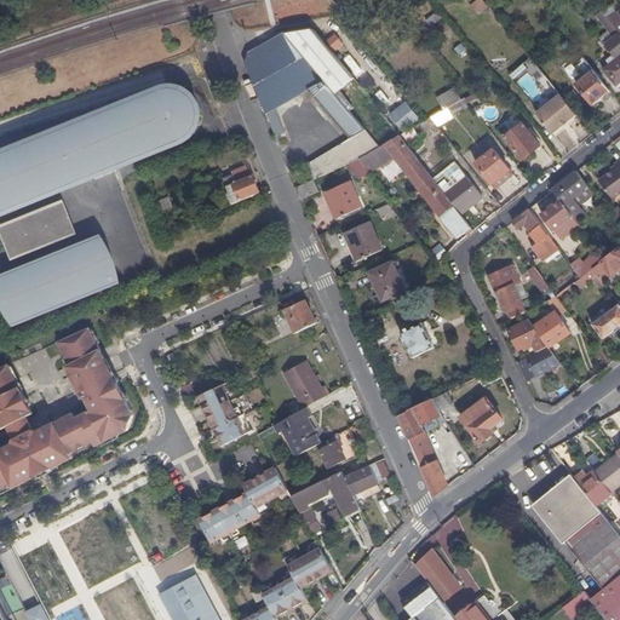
[(476,0),(470,5),(478,15),(489,6),(483,0),(476,0)]
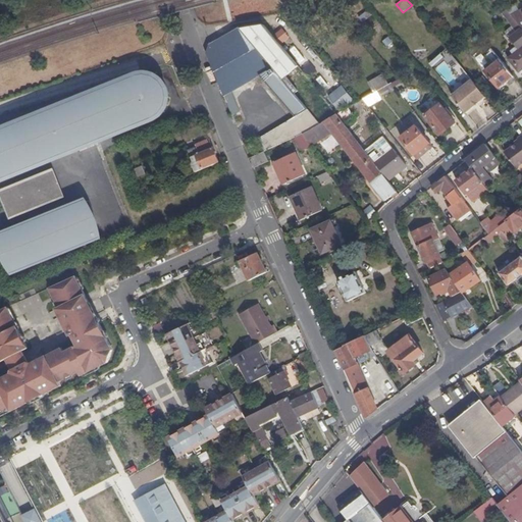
[(521,11),(512,17),(519,27),(521,30),(521,11)]
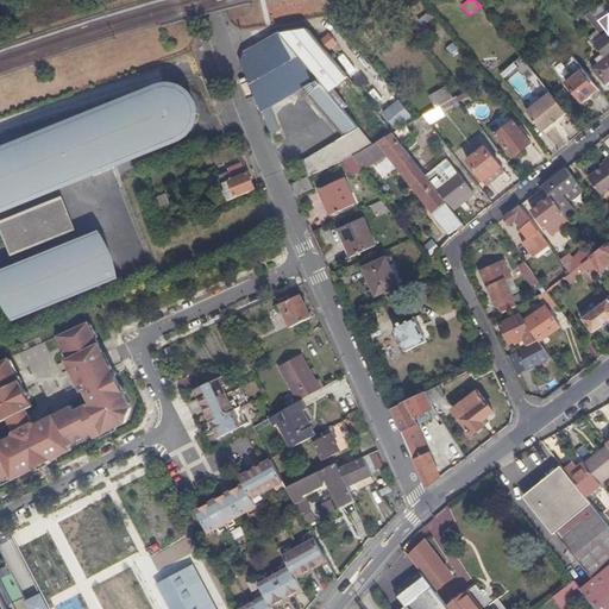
[(306,29),(278,35),(340,110),(344,106),(331,89),(345,76),(306,29)]
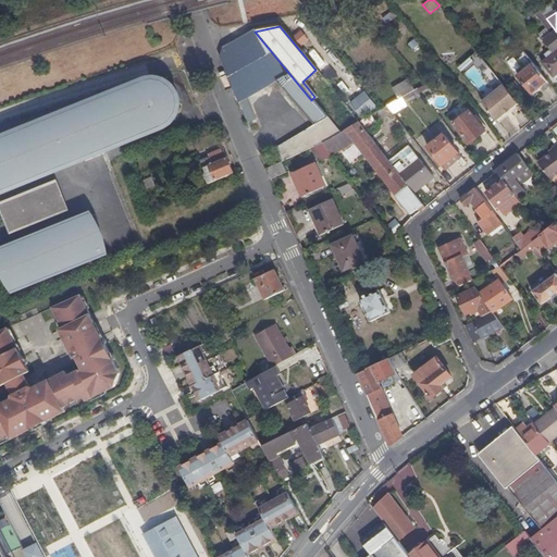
[(556,32),(554,28),(539,41),(549,56),(540,63),(552,77),(556,72),(556,32)]
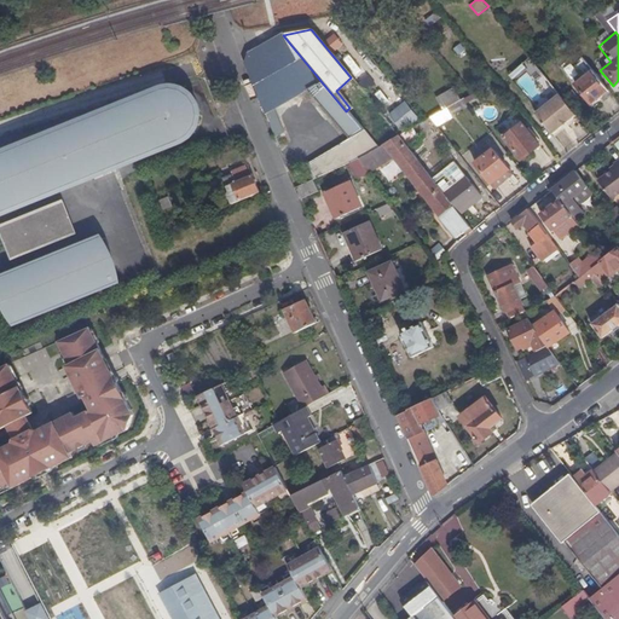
[(282,34),(241,56),(276,145),(288,140),(277,119),(314,100),(346,139),(304,169),(310,180),(311,179),(347,163),(359,157),(366,154),(376,148),(346,111),(283,35),(282,34)]
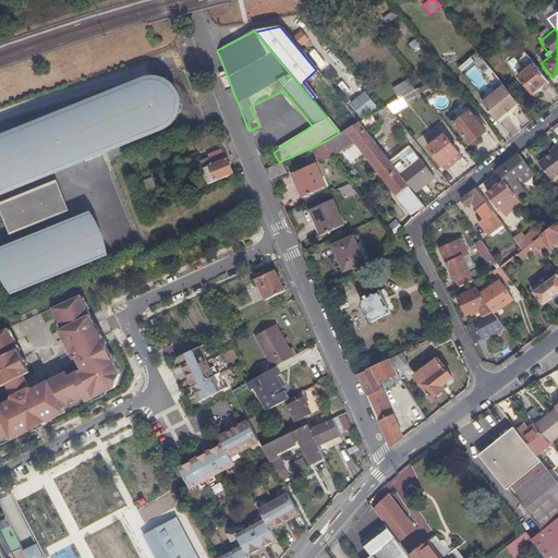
[(295,38),(302,45),(308,39),(303,32),(295,38)]
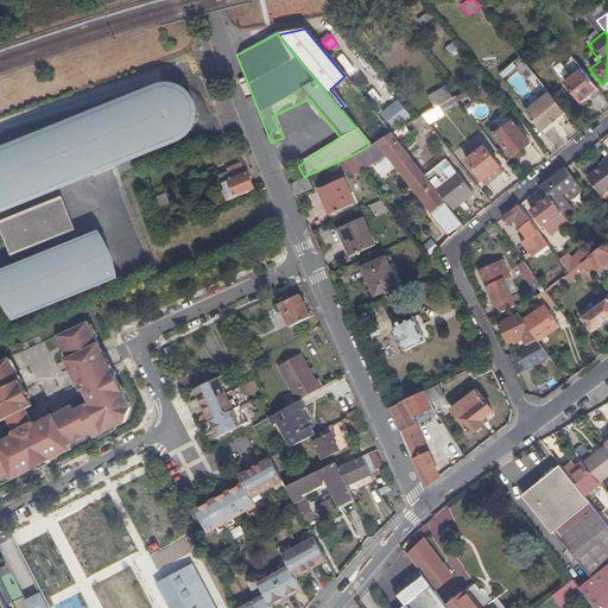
[(578,103),(596,89),(581,70),(563,84),(578,103)]
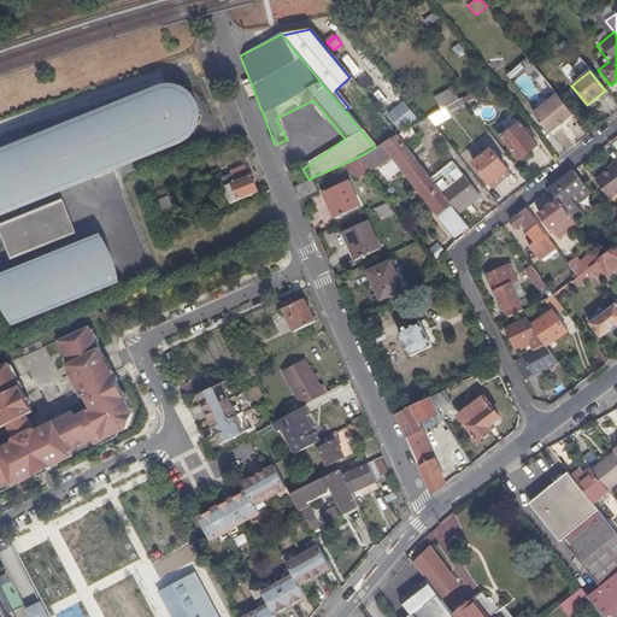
[(376,93),(383,104),(395,95),(388,84),(376,93)]
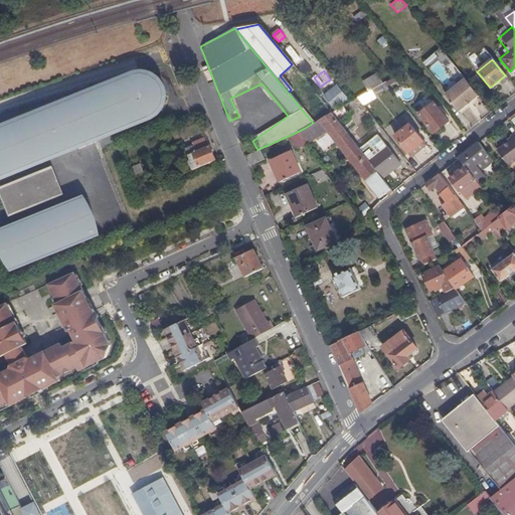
[(0,174),(149,115),(157,110),(162,103),(162,97),(162,94),(161,88),(157,80),(152,76),(143,73),(134,75),(0,131),(0,174)]
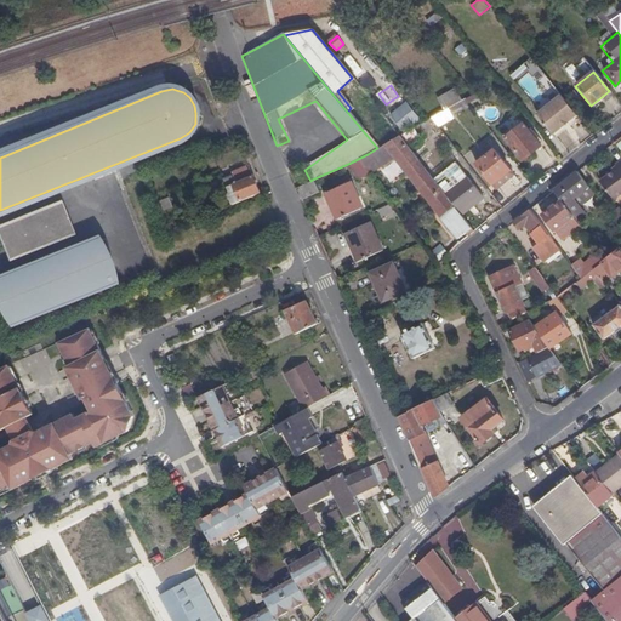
[(552,136),(576,117),(560,96),(536,115),(552,136)]
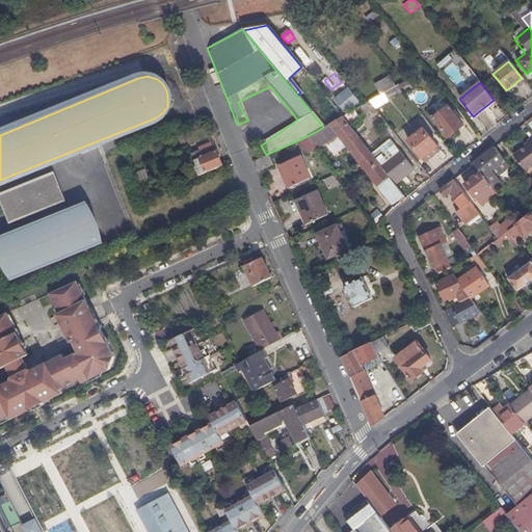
[(388,99),(401,90),(397,85),(384,92),(383,92),(388,99)]
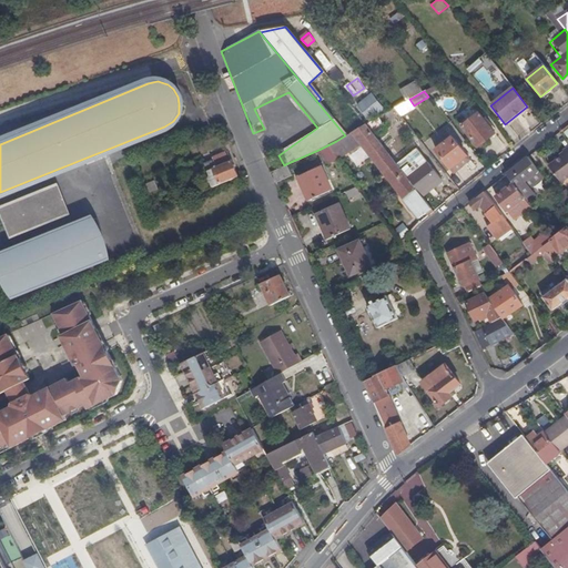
[(372,93),(357,103),(369,118),(383,108),(372,93)]
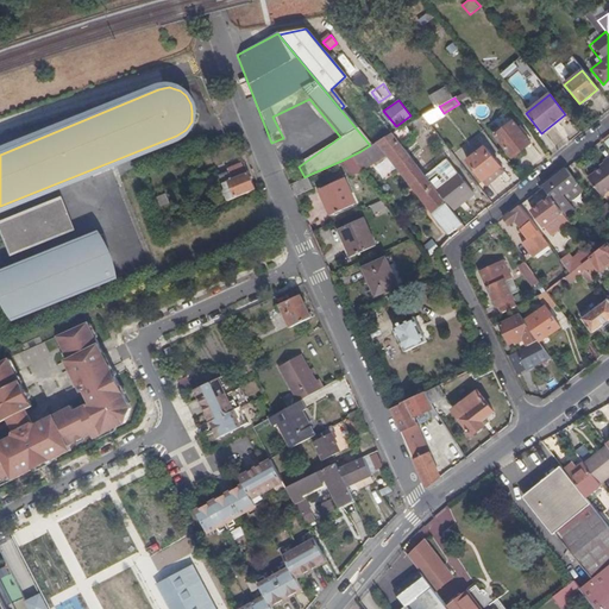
[(513,123),(495,137),(512,157),(529,143),(513,123)]
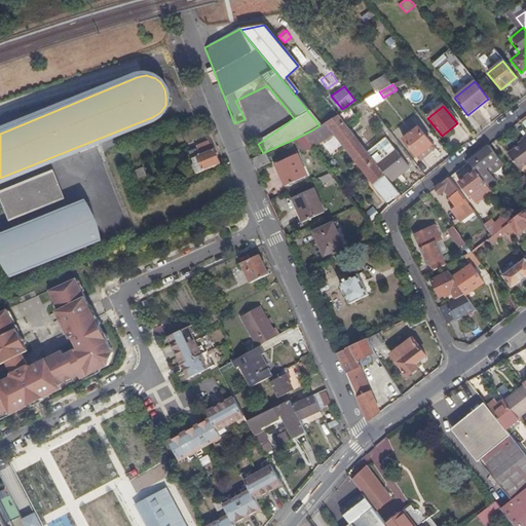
[(397,199),(402,195),(391,183),(388,179),(367,152),(339,115),(327,122),(334,130),(363,167),(375,183),(374,183),(387,201),(393,196),(397,199)]
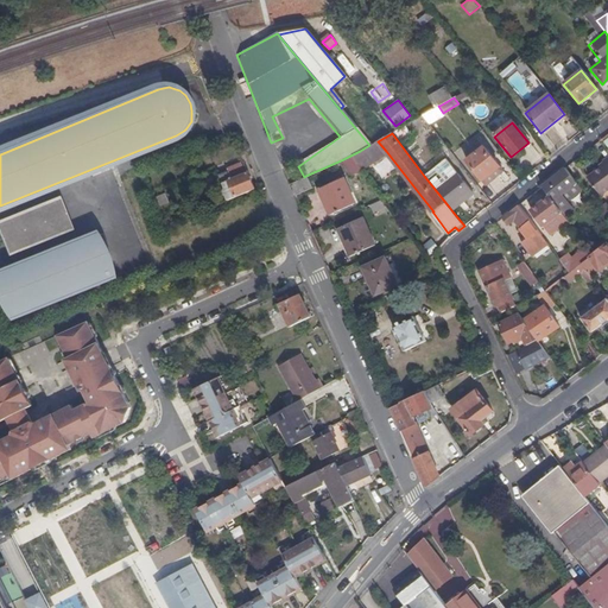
[(368,162),(386,151),(378,141),(361,152),(368,162)]
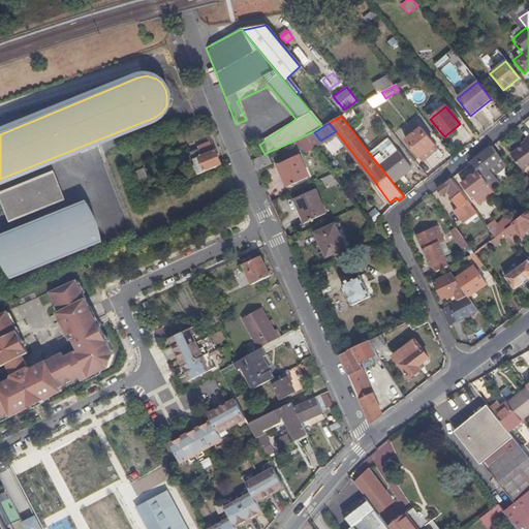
[(422,129),(407,141),(422,160),(437,148),(422,129)]
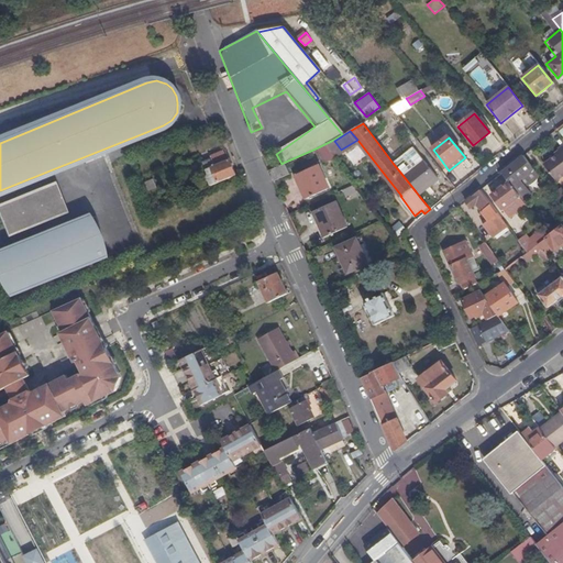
[(327,143),(334,153),(341,150),(334,141),(333,140),(327,143)]
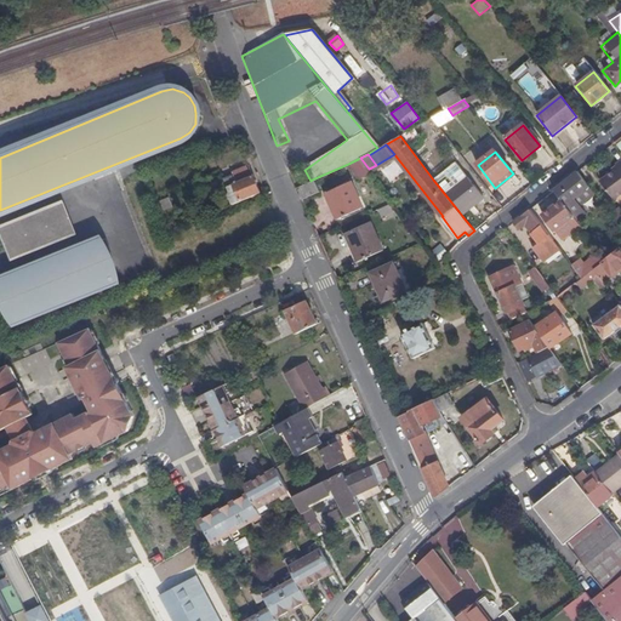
[(360,158),(348,164),(358,180),(370,171),(369,169),(360,158)]
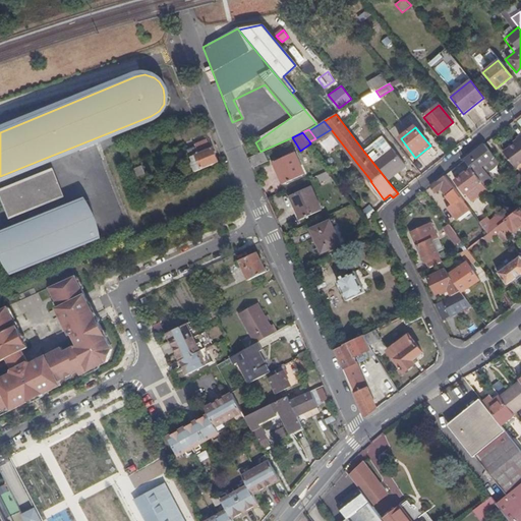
[(520,162),(520,133),(516,137),(519,140),(513,145),(503,153),(514,167),(520,162)]
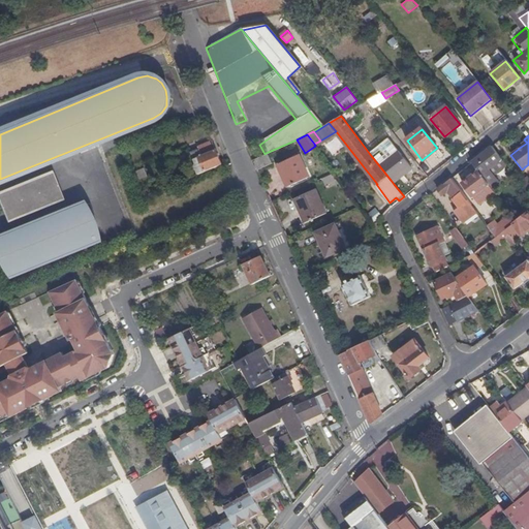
[(391,180),(410,164),(390,137),(369,153),(391,180)]
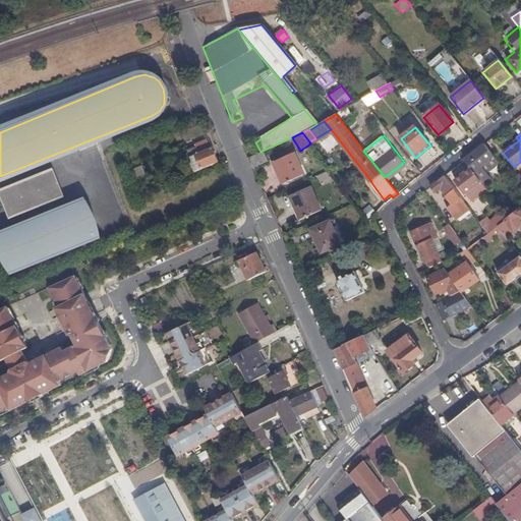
[(196,170),(220,161),(210,138),(196,143),(197,146),(189,150),(194,161),(192,164),(194,165),(196,170)]
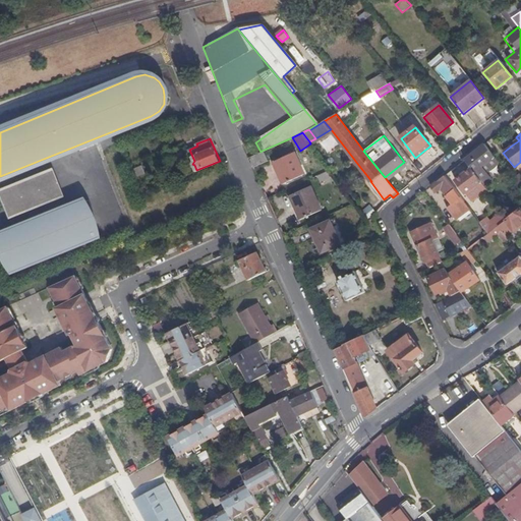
[(484,143),(464,160),(470,168),(485,188),(495,181),(491,176),(502,168),(484,143)]
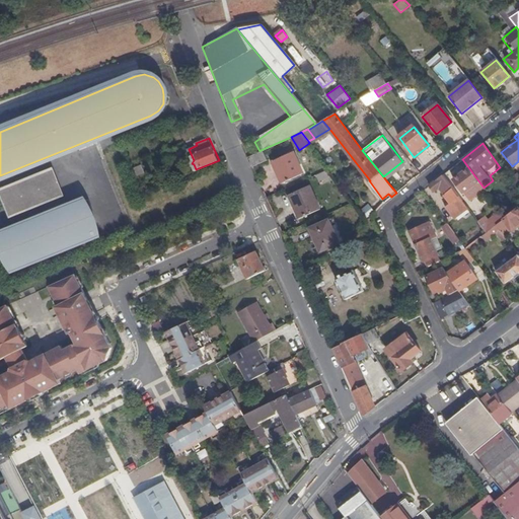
[(260,151),(246,156),(250,166),(265,159),(261,150),(260,151)]
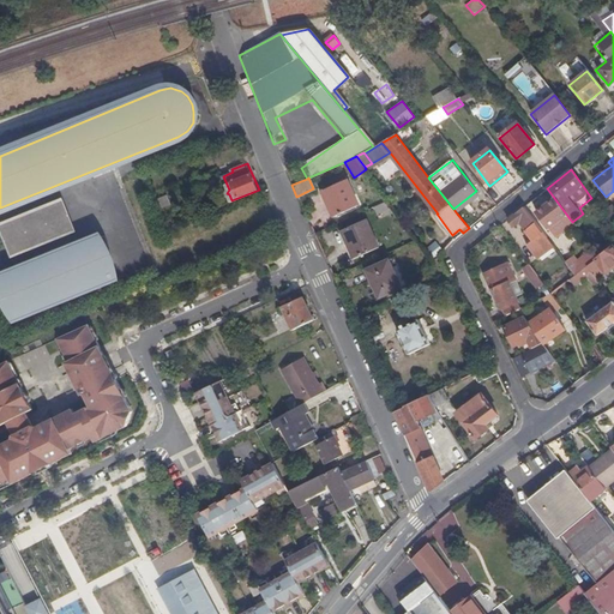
[(348,179),(321,191),(333,217),(359,205),(348,179)]
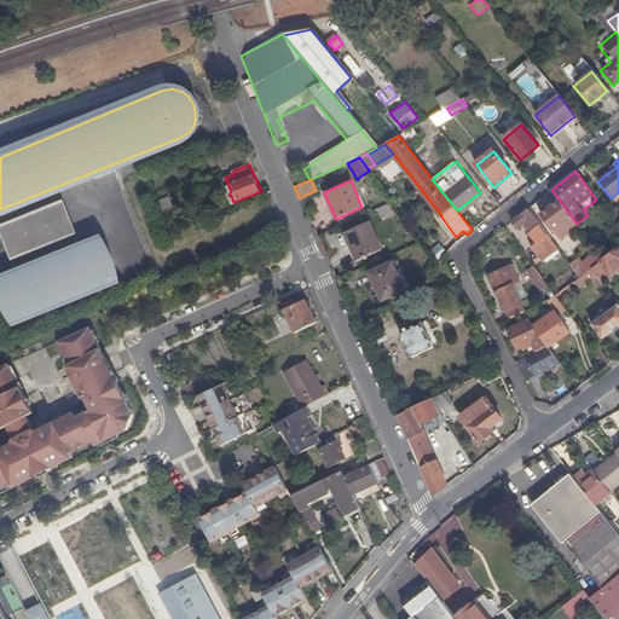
[(457,210),(461,215),(482,197),(480,192),(457,210)]
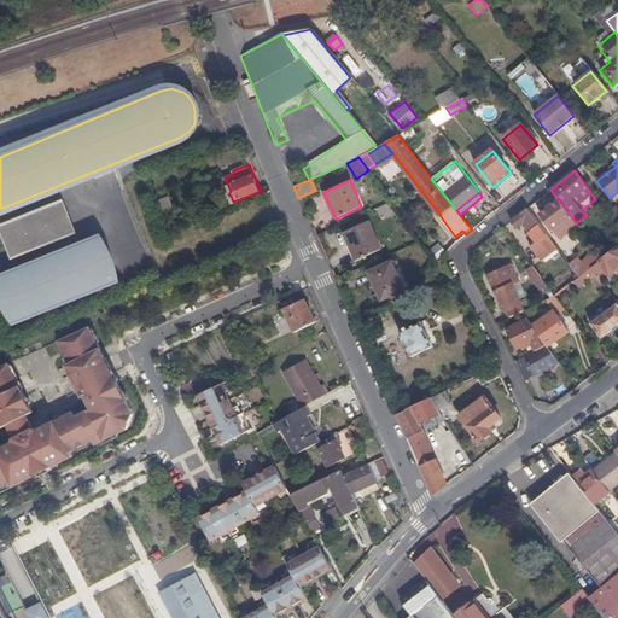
[(576,223),(558,199),(540,214),(552,231),(553,229),(560,237),(572,228),(573,229),(578,227),(576,223)]
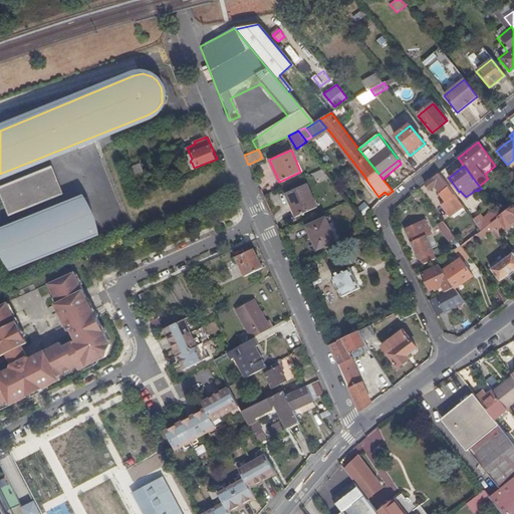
[(324,167),(311,173),(314,179),(328,173),(324,167)]
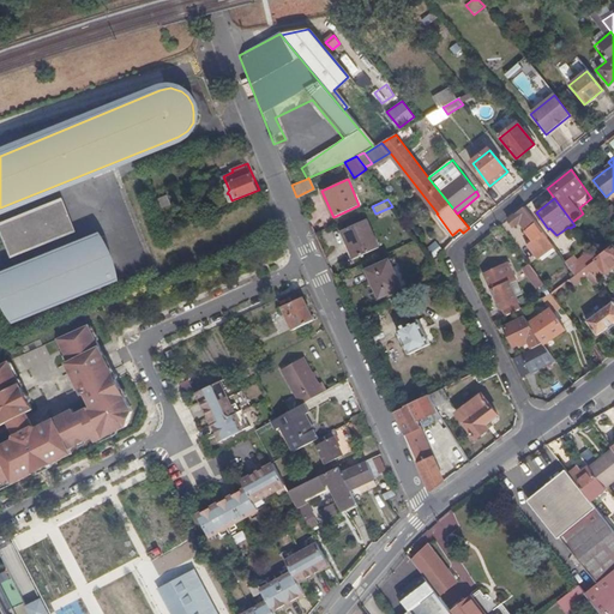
[(64,200),(1,226),(13,257),(76,230),(64,200)]
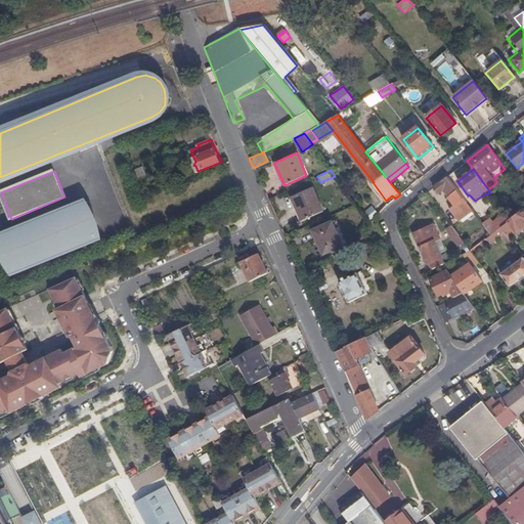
[(170,183),(177,180),(175,174),(168,177),(170,183)]
